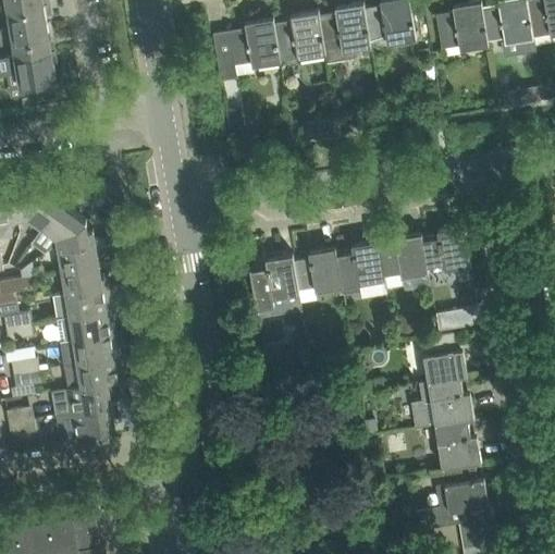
[(9,31),(45,24),(40,0),(16,0),(4,2),(9,31)]
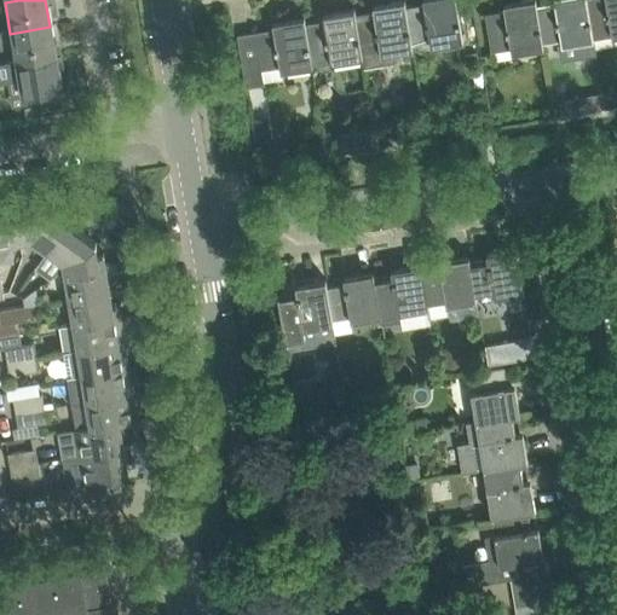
[(421,0),(422,7),(404,10),(410,48),(428,45),(430,48),(461,44),(454,0),(421,0)]
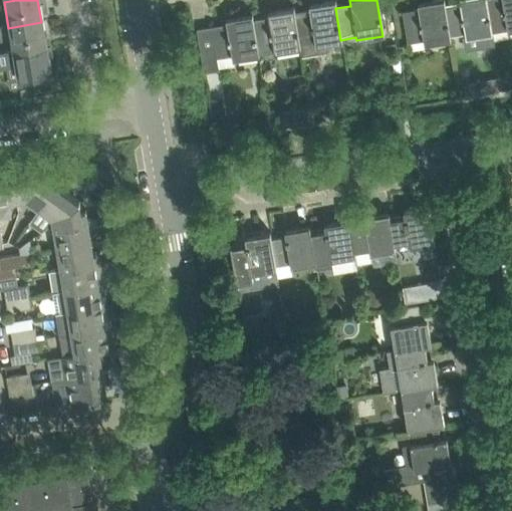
[(458,0),(459,4),(444,7),(449,38),(464,36),(465,39),(475,37),(477,50),(493,48),(493,46),(491,35),(485,0),(458,0)]
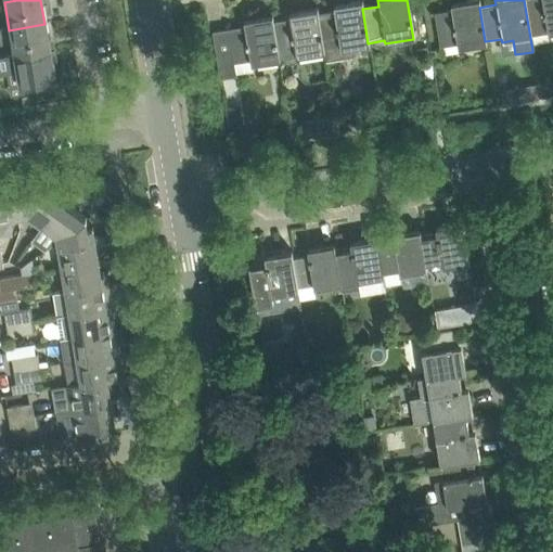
[(552,34),(552,0),(524,0),(530,38),(552,34)]
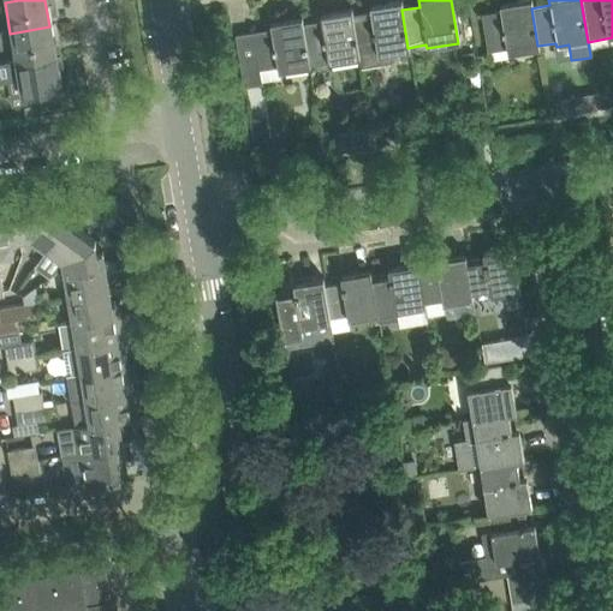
[(537,46),(531,9),(530,1),(499,6),(500,13),(480,17),(487,54),(506,52),(506,55),(539,49),(537,46)]
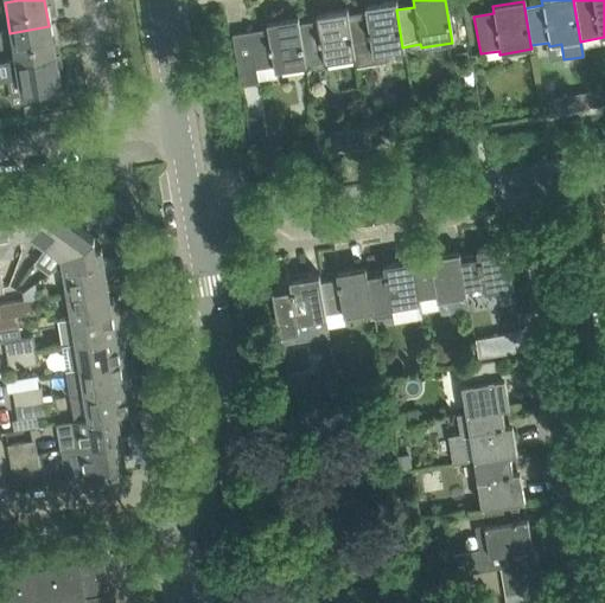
[(365,15),(346,18),(354,59),(355,69),(383,64),(390,53),(403,51),(402,47),(396,10),(395,2),(364,8),(365,15)]
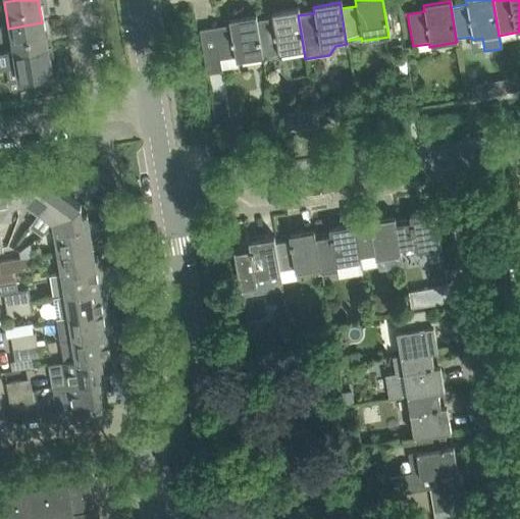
[(271,20),(256,22),(262,58),(277,55),(297,52),(304,51),(298,15),(297,9),(290,10),(277,12),(270,13),(271,20)]
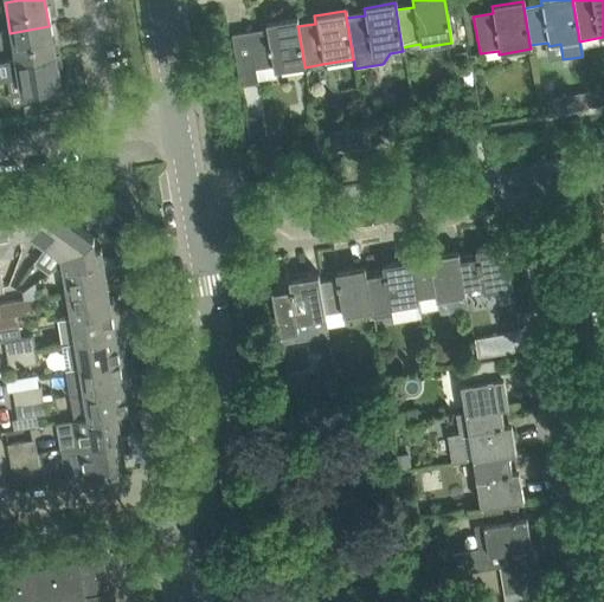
[(272,68),(274,72),(304,68),(303,63),(297,26),(296,19),(265,25),(267,31),(231,37),(239,89),(257,85),(255,71),(272,68)]
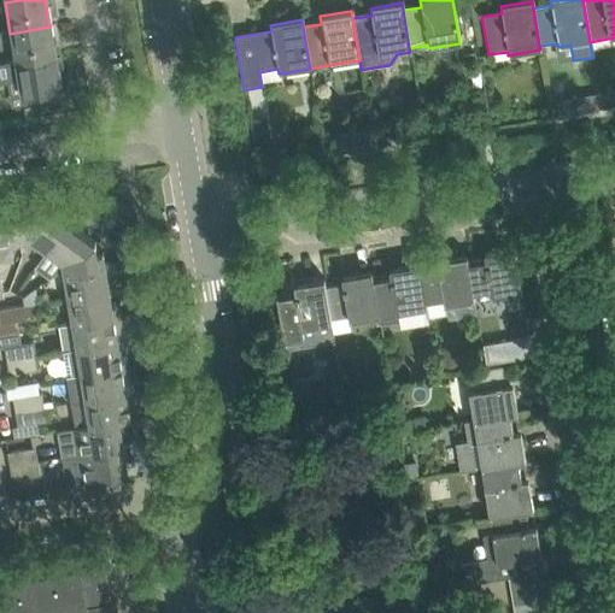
[(16,64),(54,58),(50,27),(10,34),(16,64)]
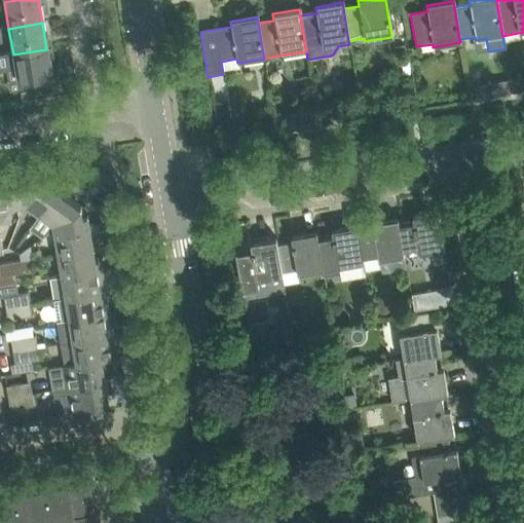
[(3,57),(5,69),(15,68),(19,91),(39,88),(38,78),(51,76),(48,59),(52,59),(50,48),(46,49),(13,54),(3,57)]
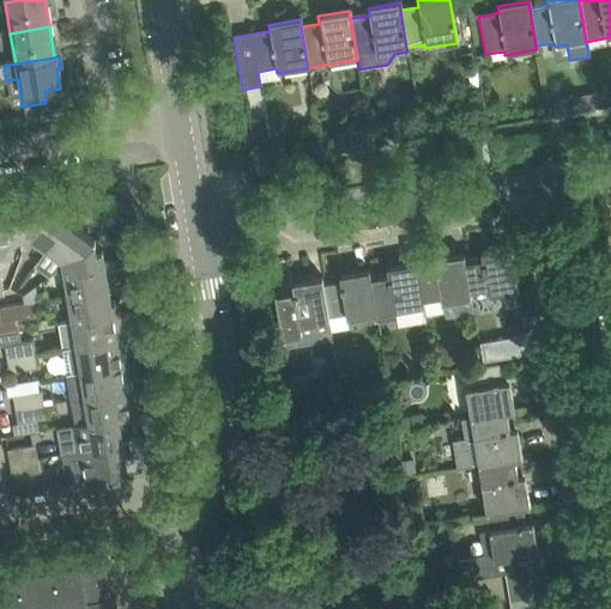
[(469,56),(460,58),(461,67),(470,66),(469,56)]
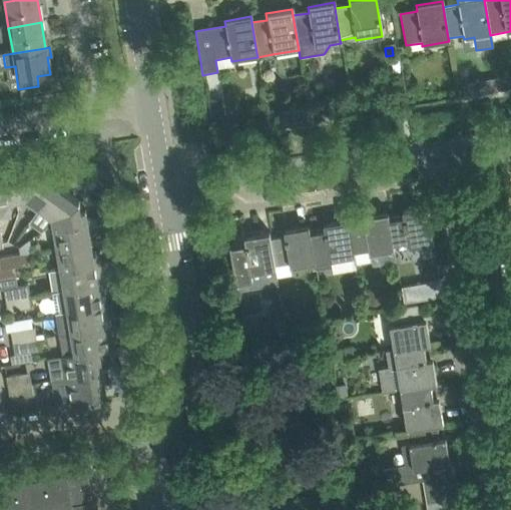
[(474,86),(462,88),(463,99),(476,97),(474,86)]
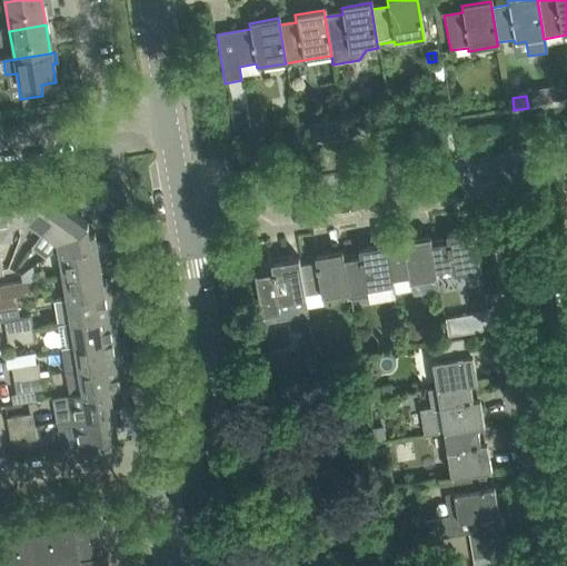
[(386,116),(377,117),(378,126),(387,123),(386,116)]
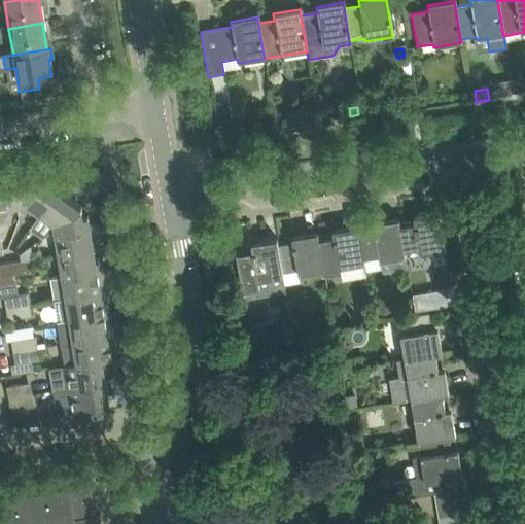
[(318,112),(302,114),(304,129),(320,127),(318,112)]
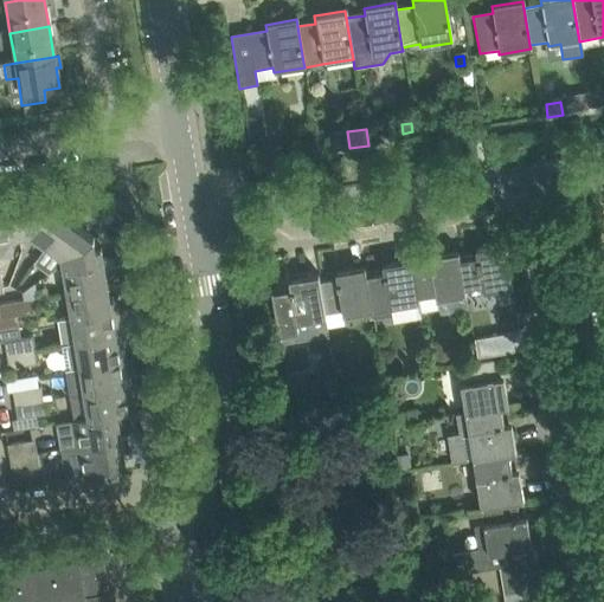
[(19,198),(12,199),(19,239),(29,238),(44,248),(45,250),(65,221),(37,201),(26,202),(26,196),(19,198)]
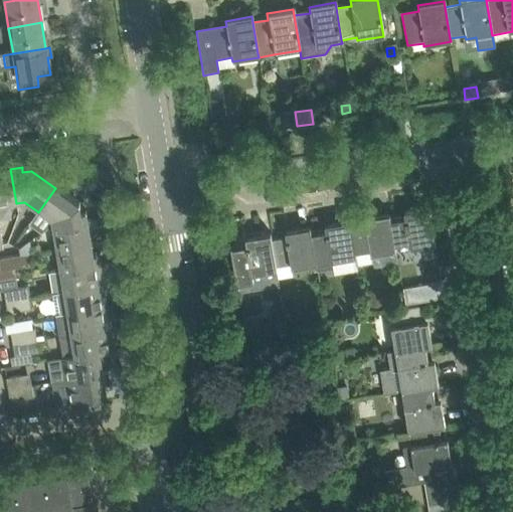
[(0,205),(16,203),(10,169),(0,171),(0,205)]
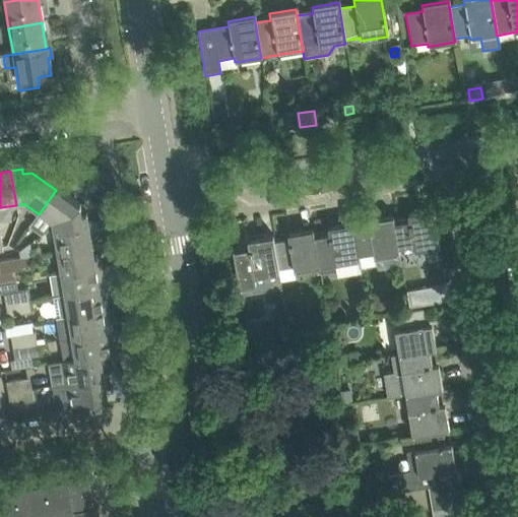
[(56,190),(39,214),(52,223),(53,232),(87,225),(86,220),(85,214),(80,215),(79,206),(56,190)]
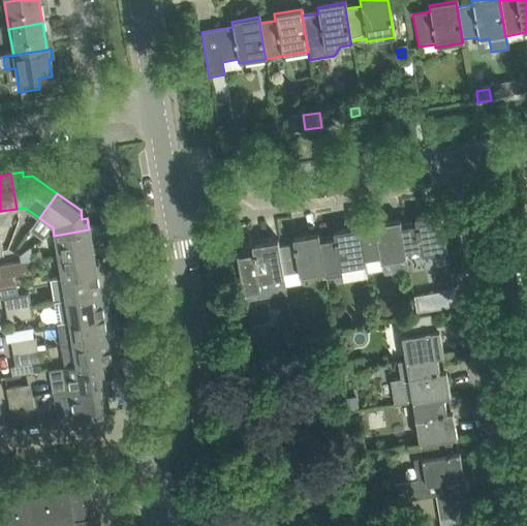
[(93,200),(83,202),(84,210),(95,209),(93,200)]
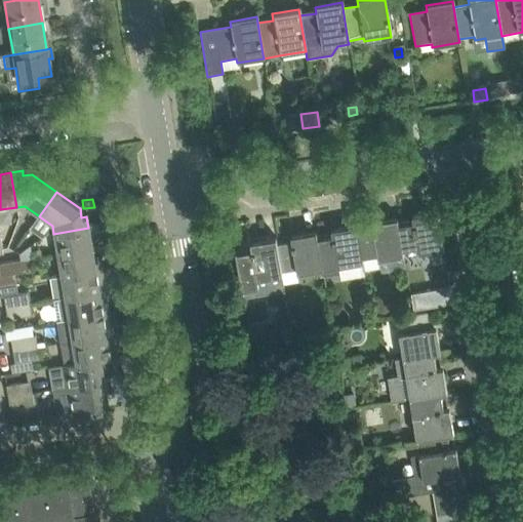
[(412,224),(397,226),(402,254),(416,252),(417,254),(423,253),(443,250),(437,212),(418,215),(411,217),(412,224)]
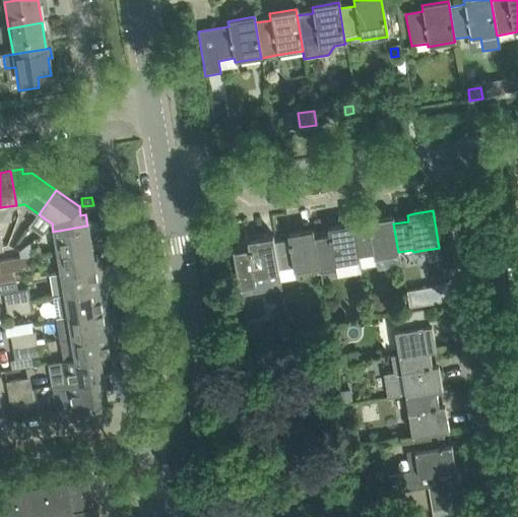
[(368,228),(353,231),(359,261),(361,270),(375,267),(376,267),(375,259),(398,255),(398,252),(393,223),(392,217),(375,220),(367,221),(368,228)]
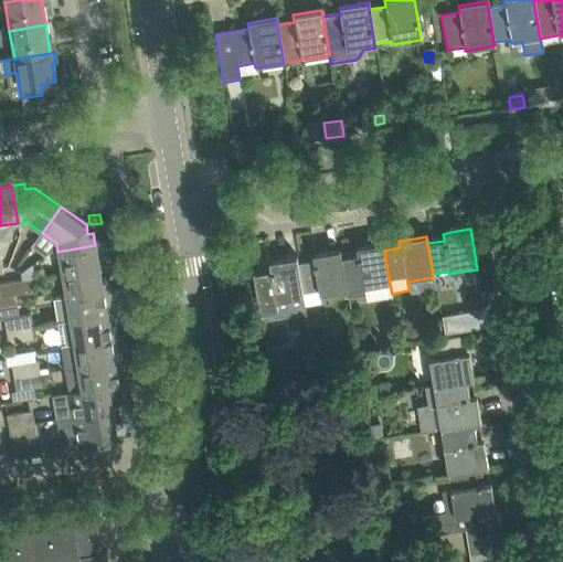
[(356,255),(340,257),(348,298),(364,296),(363,288),(390,284),(384,251),(383,244),(363,247),(354,248),(356,255)]
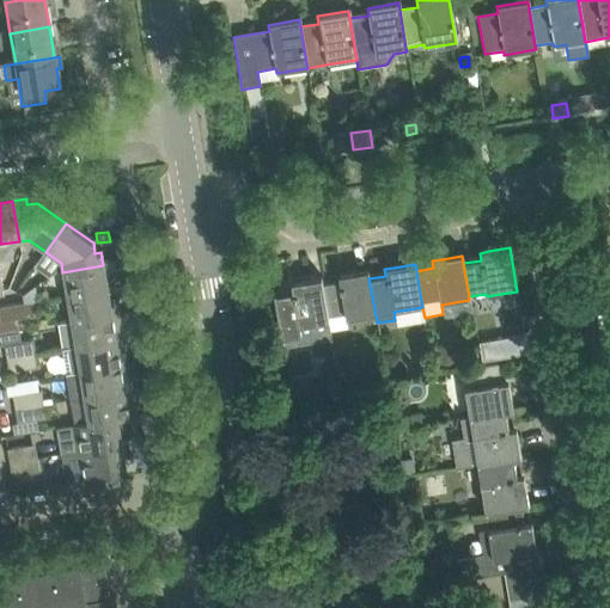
[(67,299),(107,292),(103,265),(62,272),(67,299)]
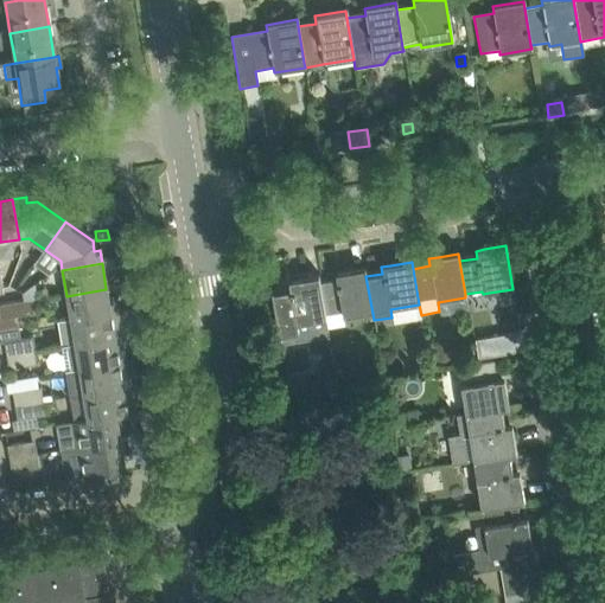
[(336,282),(319,284),(324,316),(342,314),(342,318),(365,313),(367,321),(374,320),(365,276),(364,269),(344,273),(335,274),(336,282)]
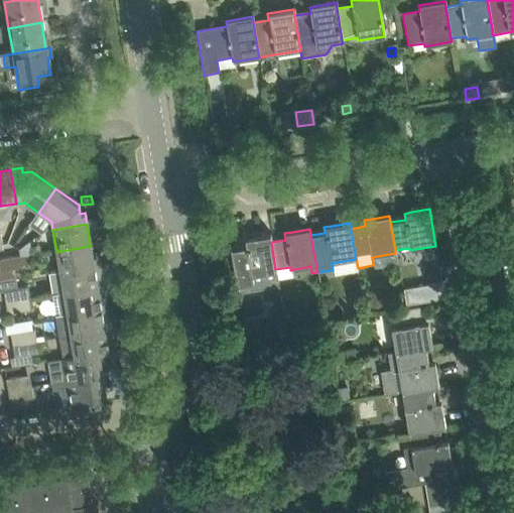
[(245,246),(230,249),(236,286),(238,294),(278,286),(277,280),(275,269),(271,242),(270,236),(269,236),(252,239),(244,240),(245,246)]
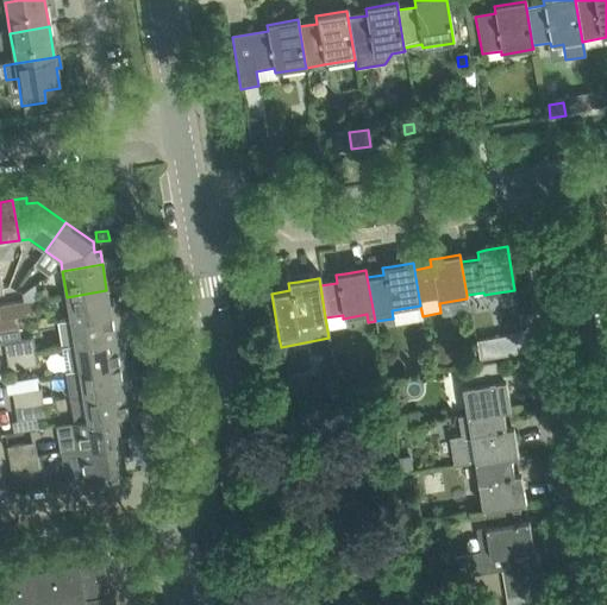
[(111,315),(106,290),(67,297),(70,323),(117,315),(116,314),(111,315)]
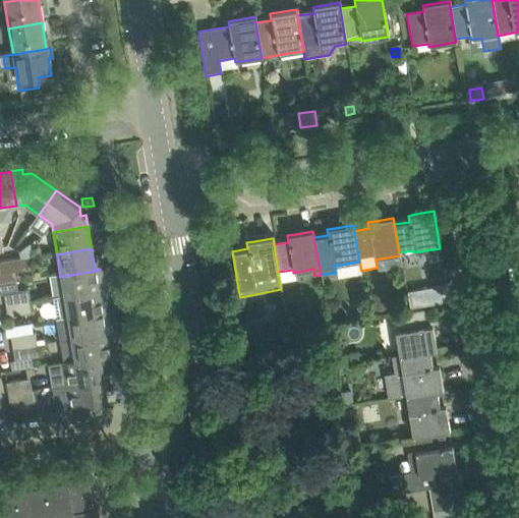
[(18,273),(32,271),(30,259),(16,261),(18,273)]
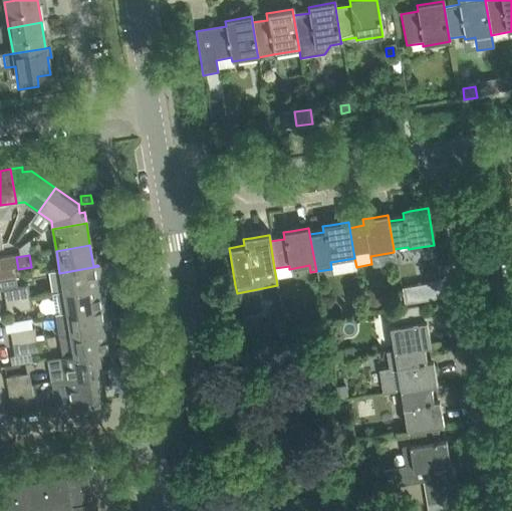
[(0,283),(14,281),(12,270),(18,269),(16,257),(0,259),(0,283)]
